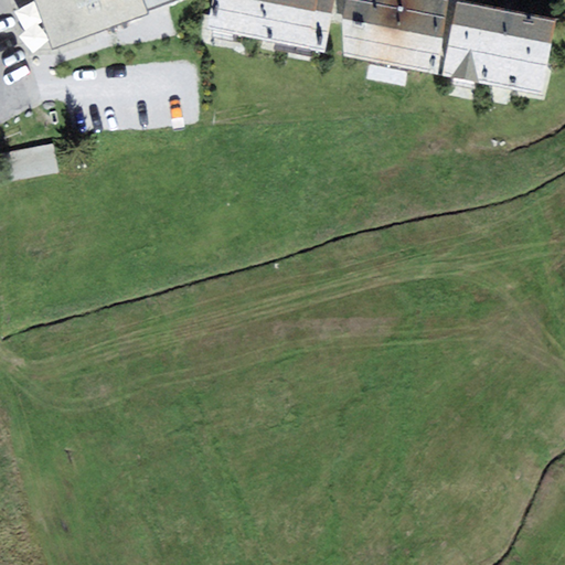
[(35,0),(53,48),(146,13),(145,10),(171,0),(35,0)]
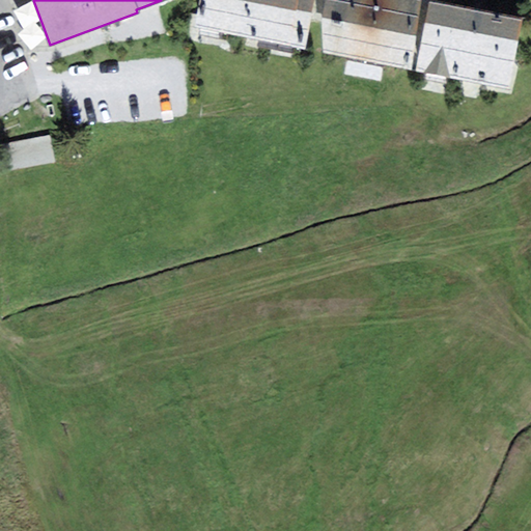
[(199,0),(194,28),(304,49),(313,0),(199,0)]
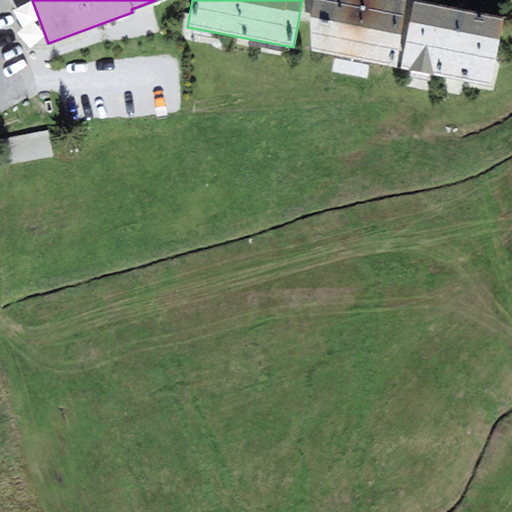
[(313,0),(310,15),(313,51),(394,67),(405,0),(313,0)]
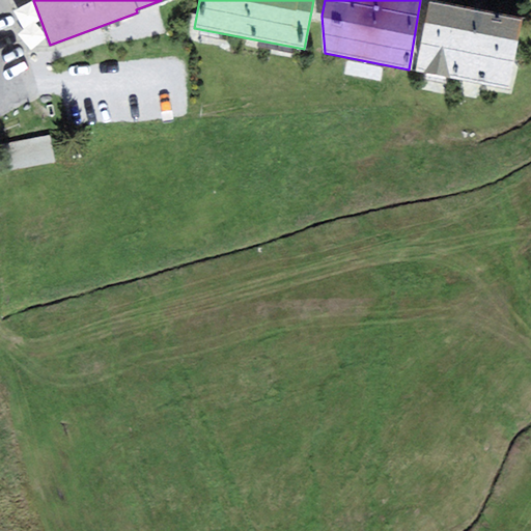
[(475,9),(430,0),(416,73),(509,91),(524,19),(475,9)]
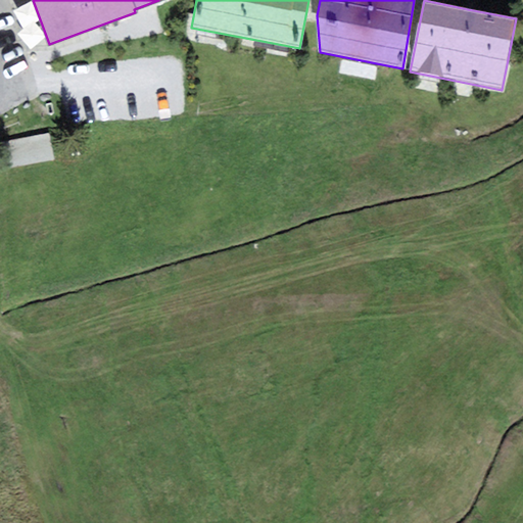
[(54,157),(50,133),(1,139),(5,164),(54,157)]
